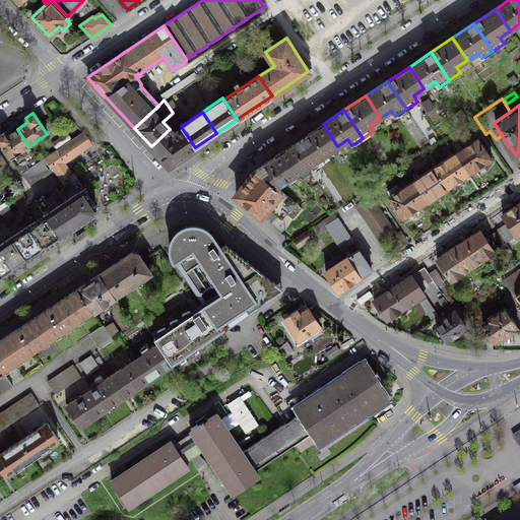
[(337,146),(323,124),(302,138),(319,164),(330,156),(327,152),(337,146)]
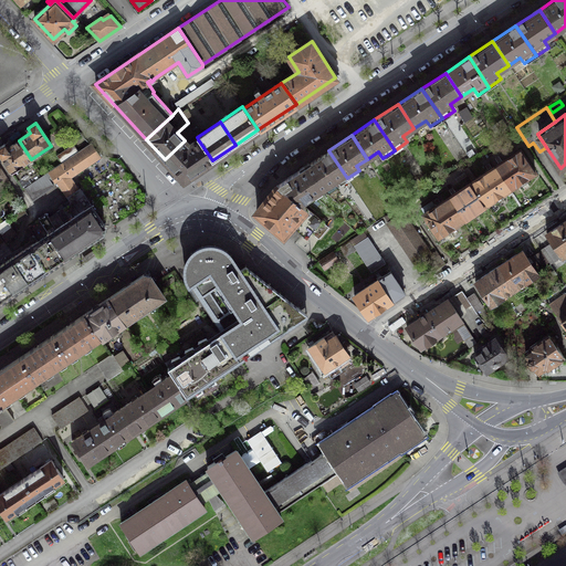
[(185,140),(165,159),(184,179),(212,160),(198,139),(192,143),(187,138),(185,140)]
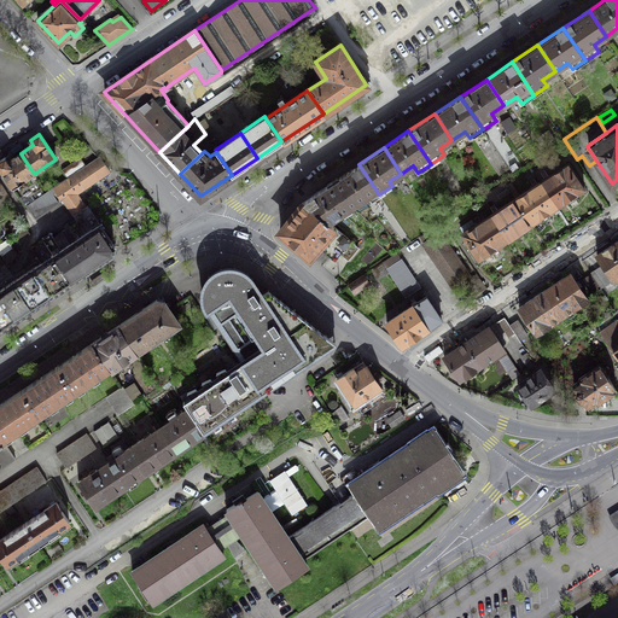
[(34,174),(21,153),(7,162),(5,157),(0,159),(0,169),(13,188),(34,174)]
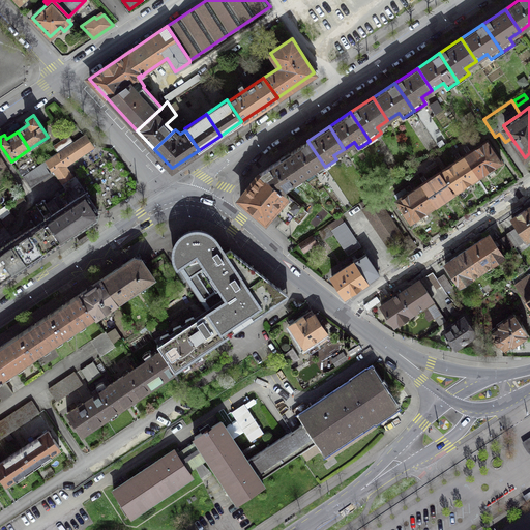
[(58,152),(57,153),(63,162),(65,167),(94,147),(85,134),(74,142),(58,152)]
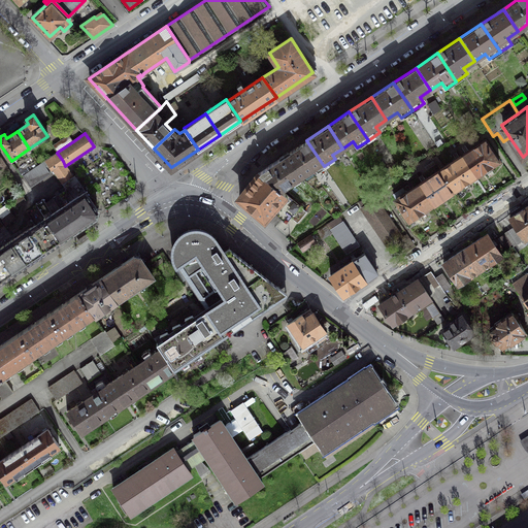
[(73,141),(68,134),(53,144),(58,152),(73,141)]
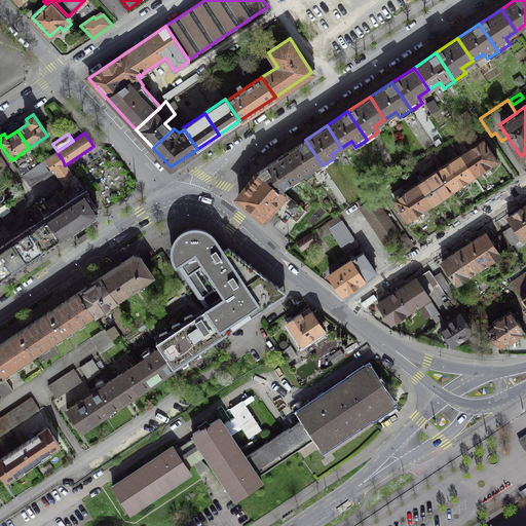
[(323,165),(305,140),(284,154),(298,177),(313,166),(316,170),(323,165)]
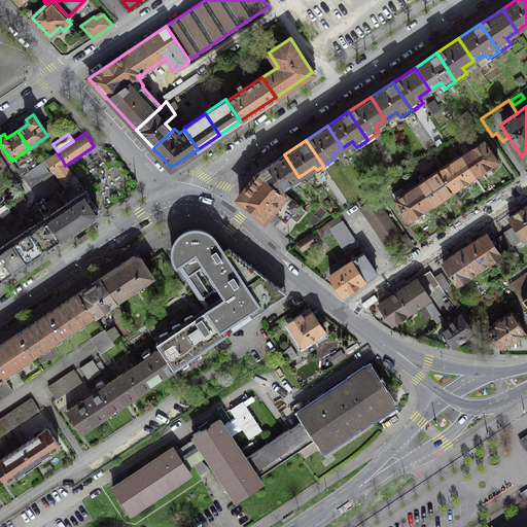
[(484,140),(461,154),(476,175),(498,161),(484,140)]
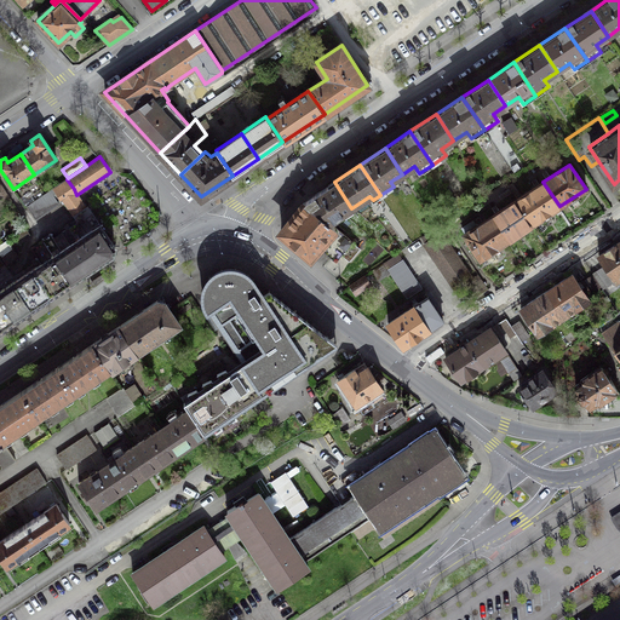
[(57,200),(62,197),(74,189),(67,179),(50,190),(57,200)]
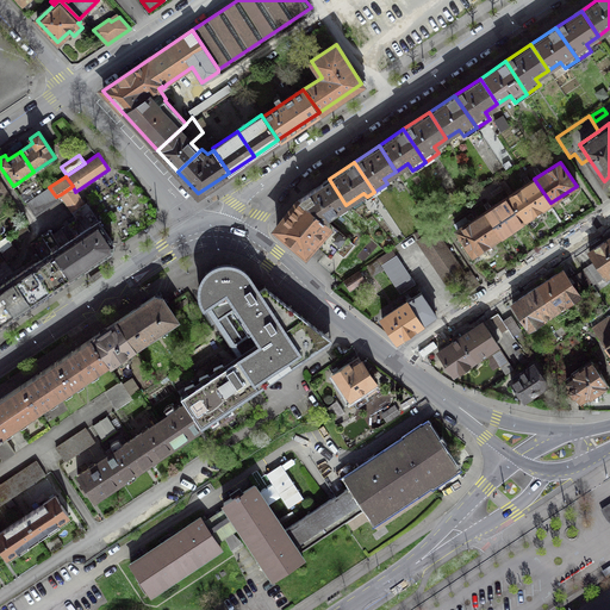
[(346,205),(329,179),(300,199),(324,219),(346,205)]
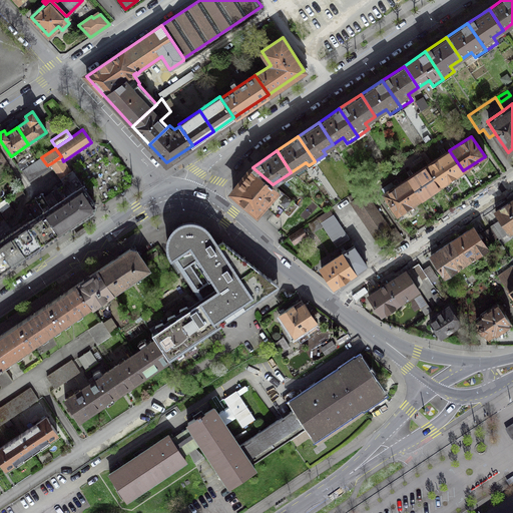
[(449,150),(428,165),(441,185),(463,170),(449,150)]
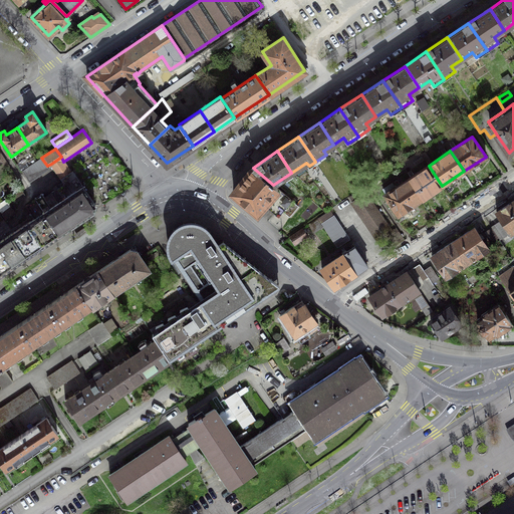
[(58,203),(59,202),(73,224),(94,210),(94,208),(95,205),(72,171),(71,172),(63,162),(61,157),(51,164),(61,179),(64,184),(51,193),(58,203)]
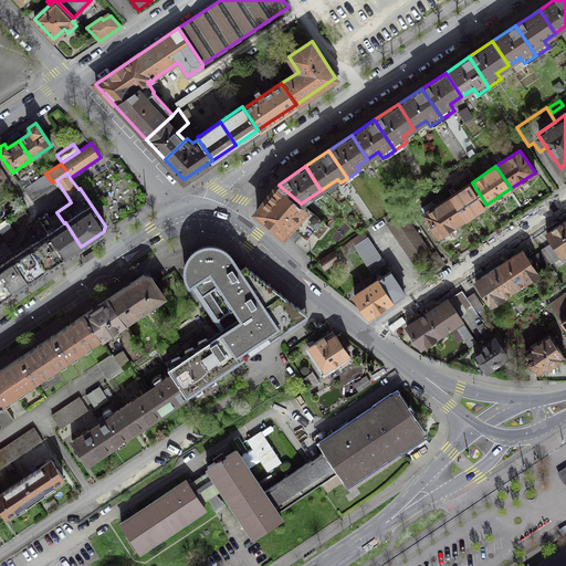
[(24,188),(32,199),(54,186),(52,182),(45,174),(24,188)]
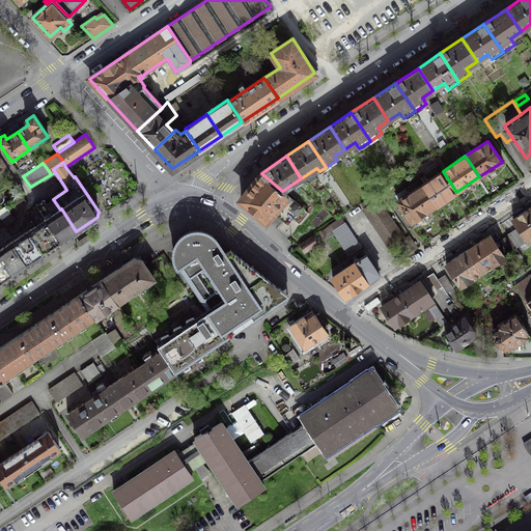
[(420,186),(435,206),(456,192),(443,171),(420,186)]
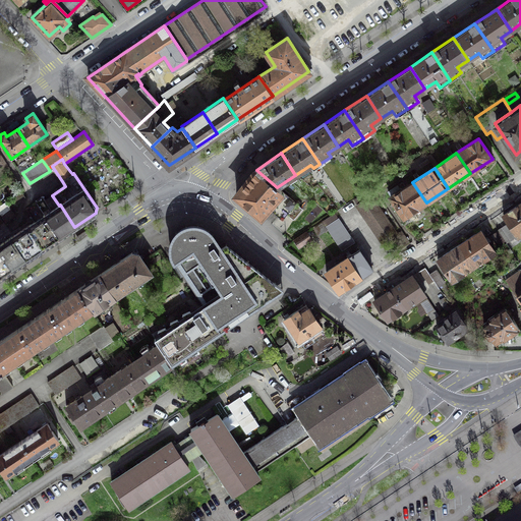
[(282,191),(277,187),(256,170),(236,194),(261,215),(268,207),(282,191)]
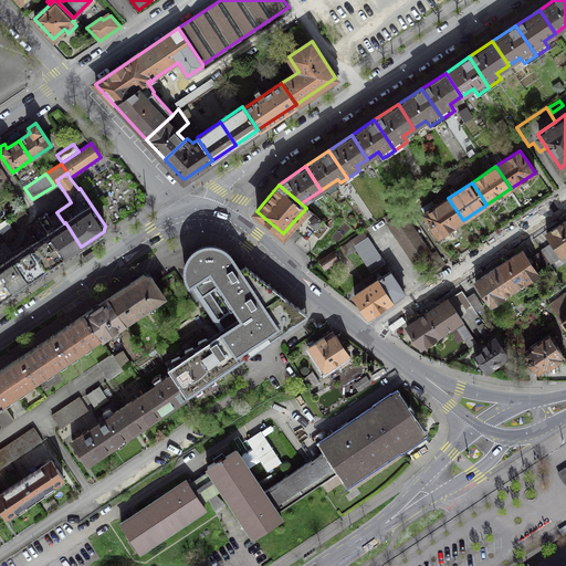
[(439,237),(463,220),(448,198),(423,215),(439,237)]
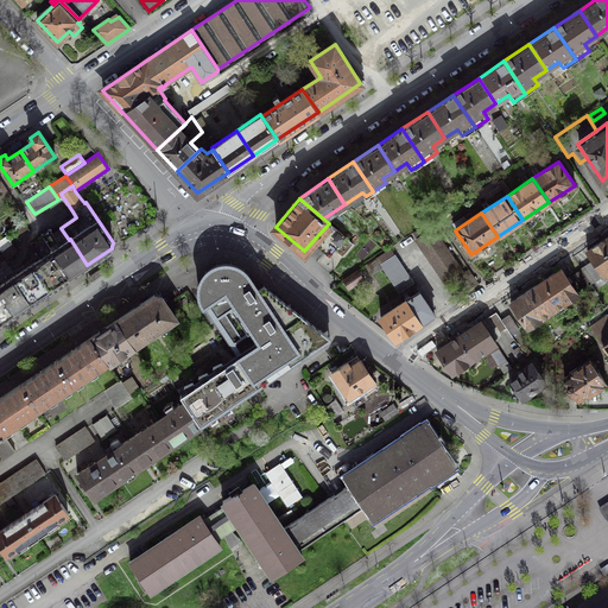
[(353,244),(329,223),(312,241),(324,252),(334,242),(344,253),(353,244)]
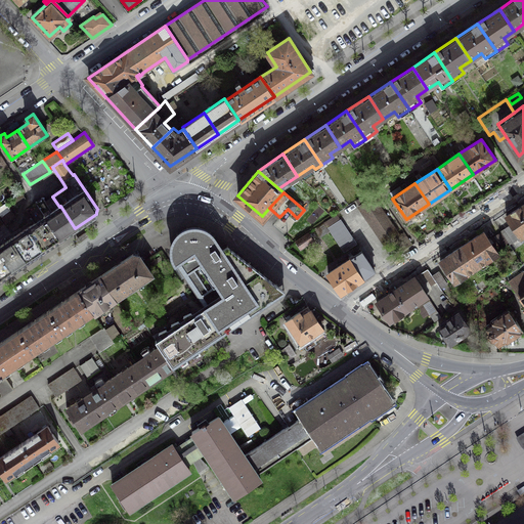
[(22,193),(12,200),(16,206),(25,200),(22,193)]
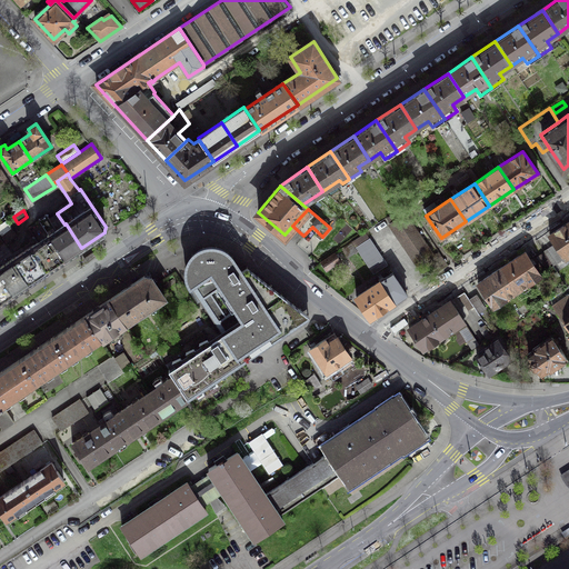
[(405,213),(389,223),(418,266),(423,261),(430,257),(432,255),(405,213)]
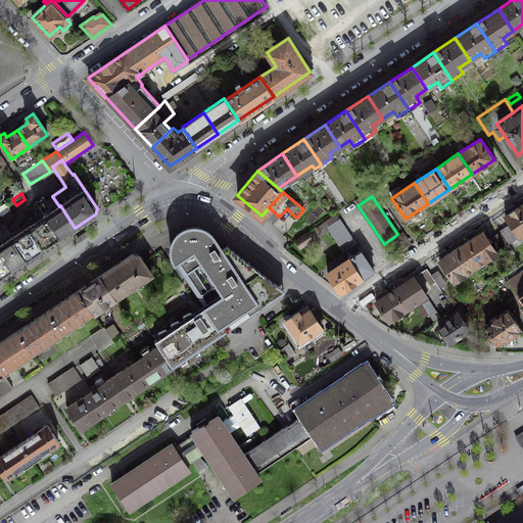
[(36,201),(37,202),(43,212),(50,208),(42,197),(36,201)]
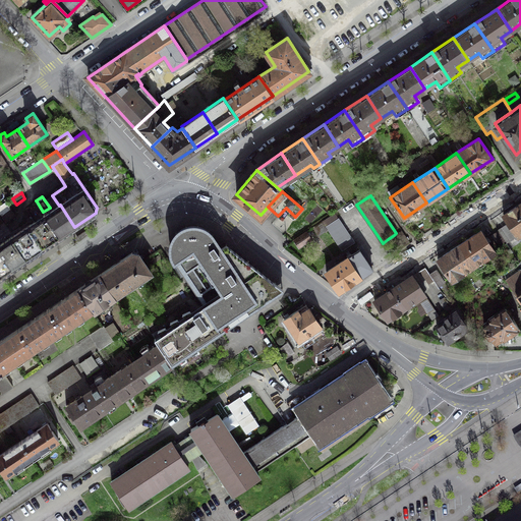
[(30,225),(44,247),(60,237),(46,215),(45,213),(44,214),(43,212),(37,201),(26,209),(36,221),(30,225)]
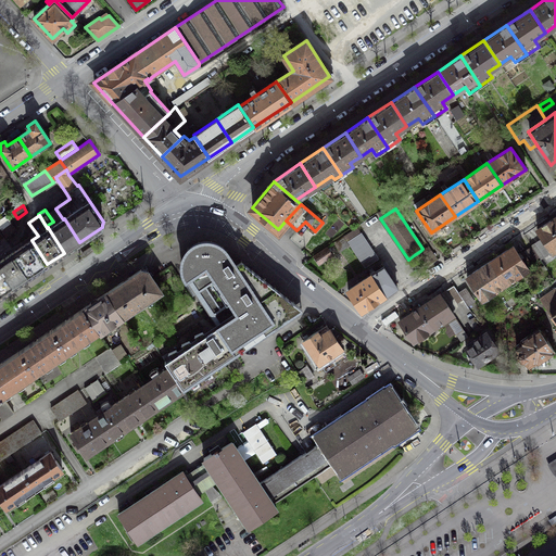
[(555,216),(538,229),(543,238),(552,251),(553,252),(555,249),(555,216)]
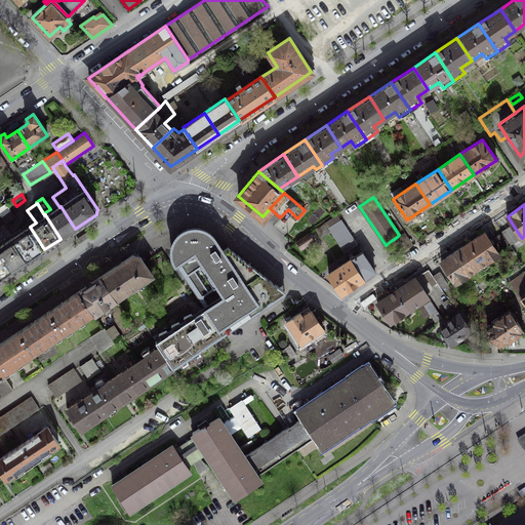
[(46,216),(61,239),(75,229),(61,206),(59,207),(46,216)]
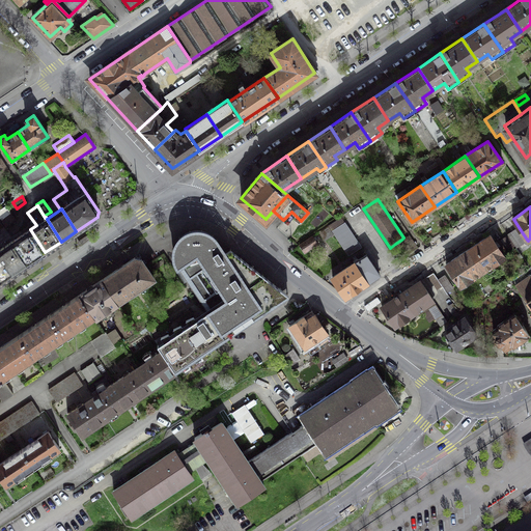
[(15,220),(10,215),(1,222),(5,227),(15,220)]
